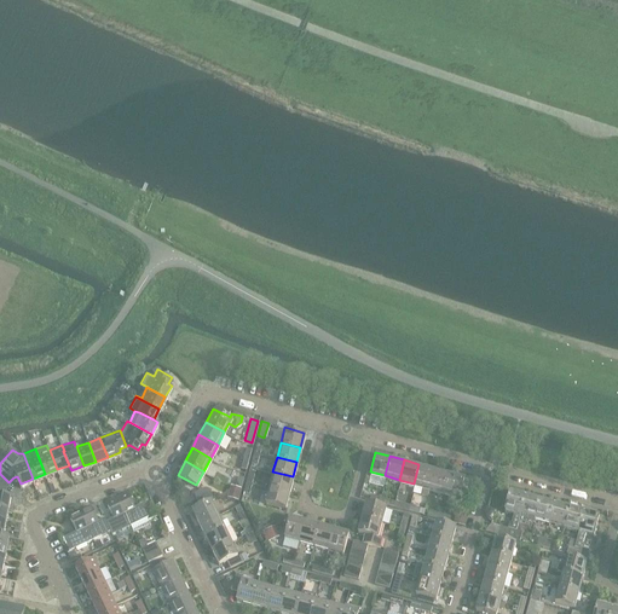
[(419,464),(414,484),(413,488),(426,492),(433,468),(419,464)]
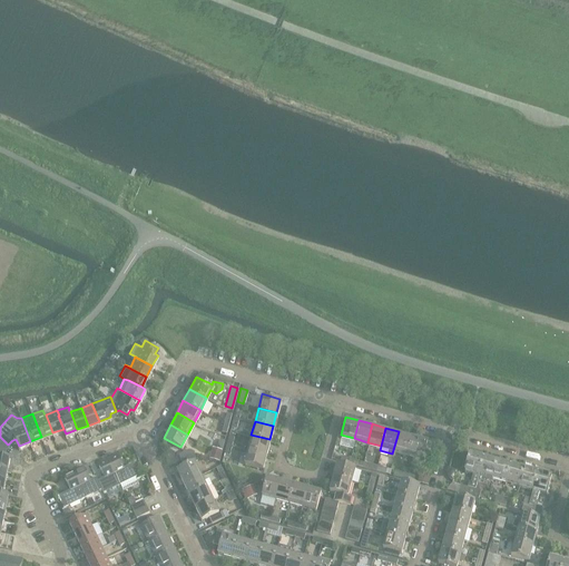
[(399,431),(392,454),(393,455),(394,449),(408,452),(412,435),(399,431)]
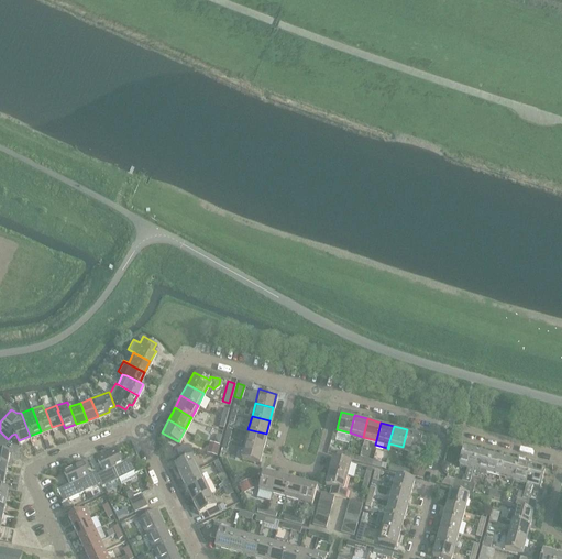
[(248,429),(244,442),(262,447),(266,434),(248,429)]
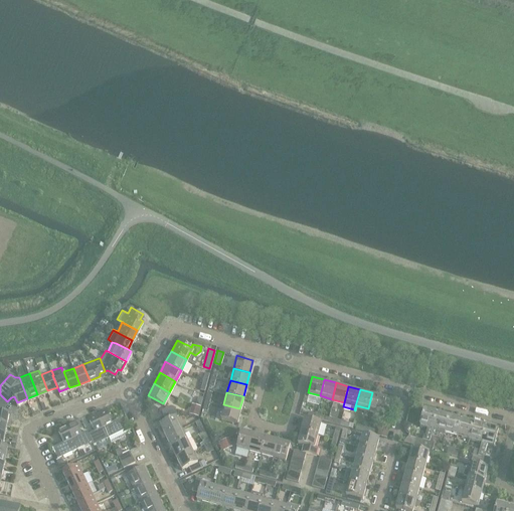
[(372,392),(368,408),(380,411),(384,395),(372,392)]
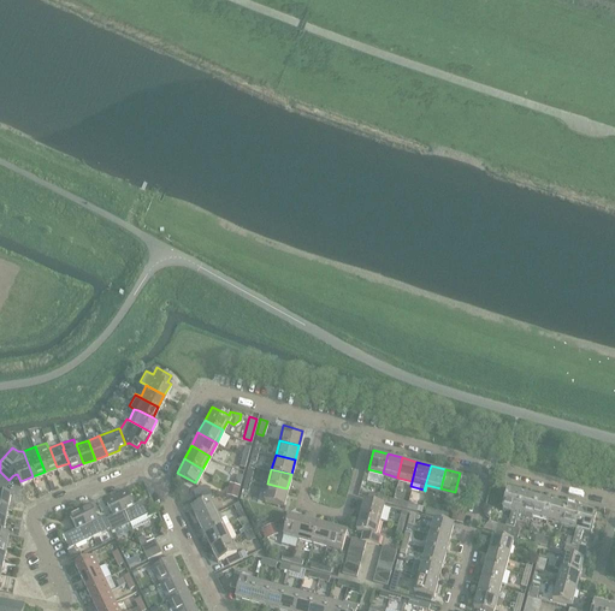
[(0,503),(7,505),(10,493),(3,491),(4,485),(9,480),(0,472),(0,503)]
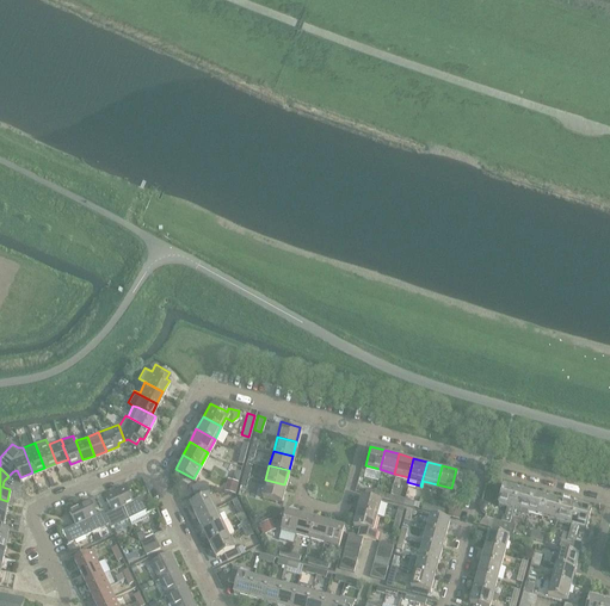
[(223,487),(234,490),(236,478),(232,477),(227,476),(223,487)]
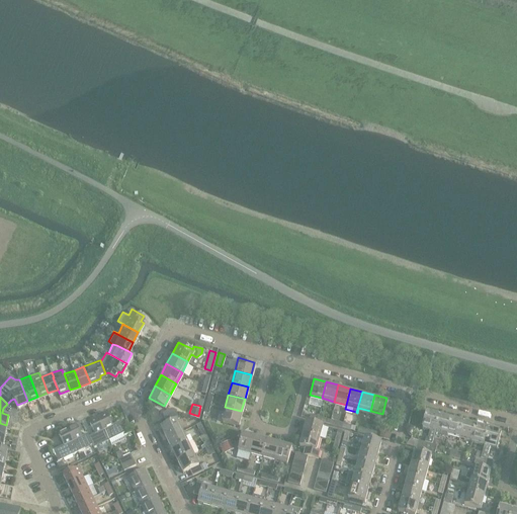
[(162,410),(164,415),(175,410),(174,408),(172,405),(162,410)]
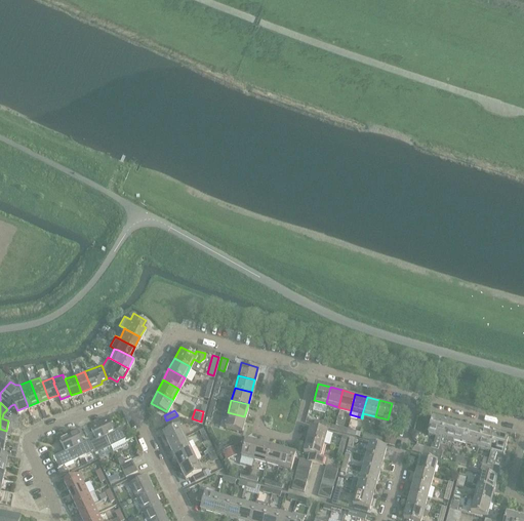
[(241,429),(244,416),(228,412),(225,425),(241,429)]
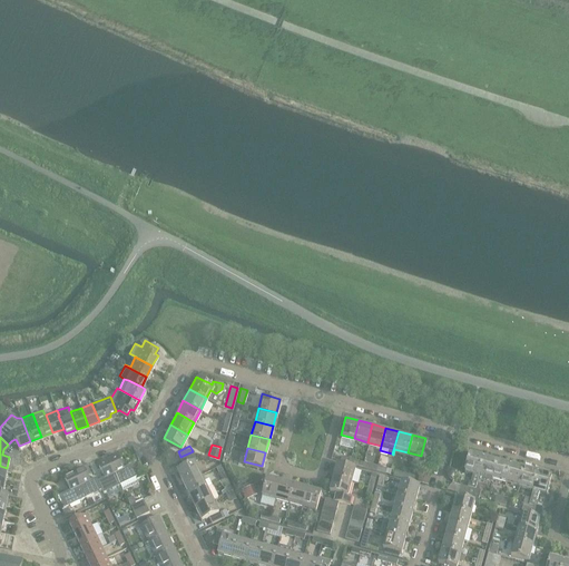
[(467,484),(452,479),(450,488),(467,493),(472,494),(474,486),(478,471),(483,454),(469,450),(464,468),(472,470),(470,478),(468,478),(467,484)]
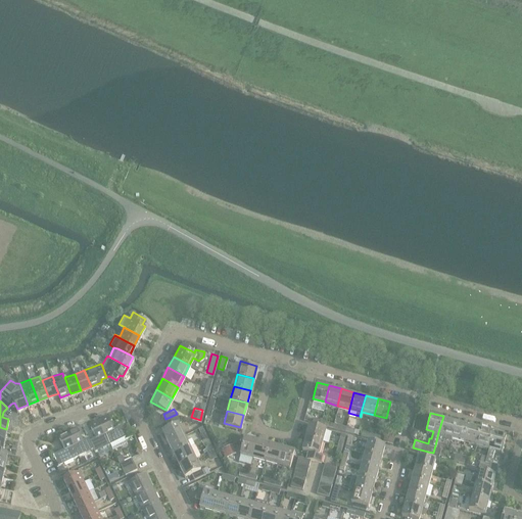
[(98,418),(109,441),(125,434),(119,423),(113,426),(107,414),(98,418)]
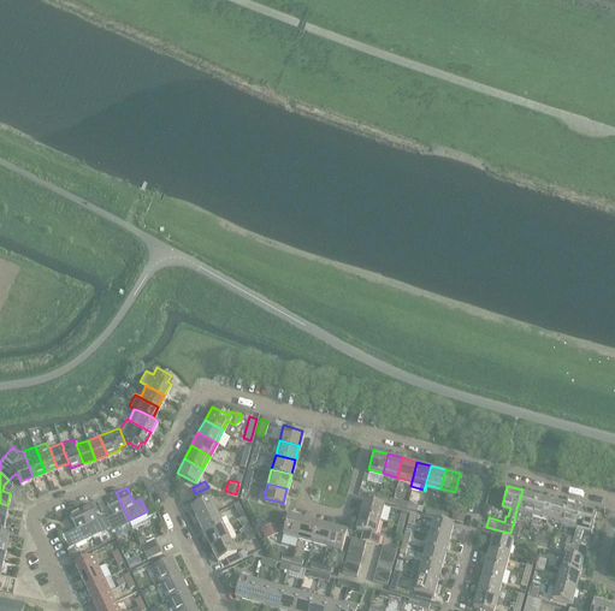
[(191,504),(197,518),(217,509),(210,496),(212,494),(208,487),(195,493),(199,500),(191,504)]
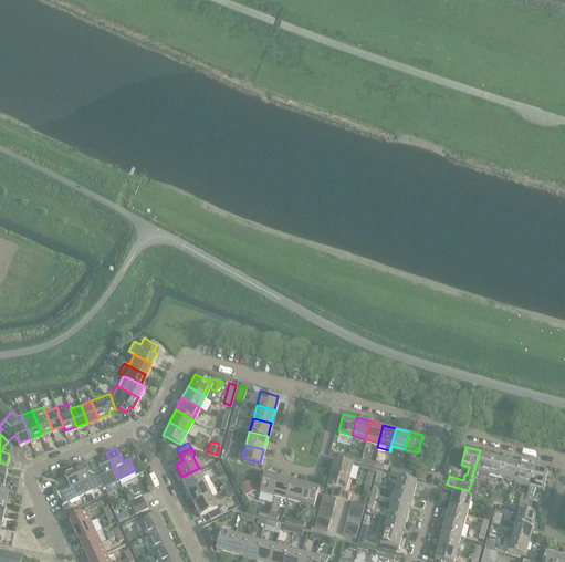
[(480,450),(474,468),(488,472),(493,455),(480,450)]
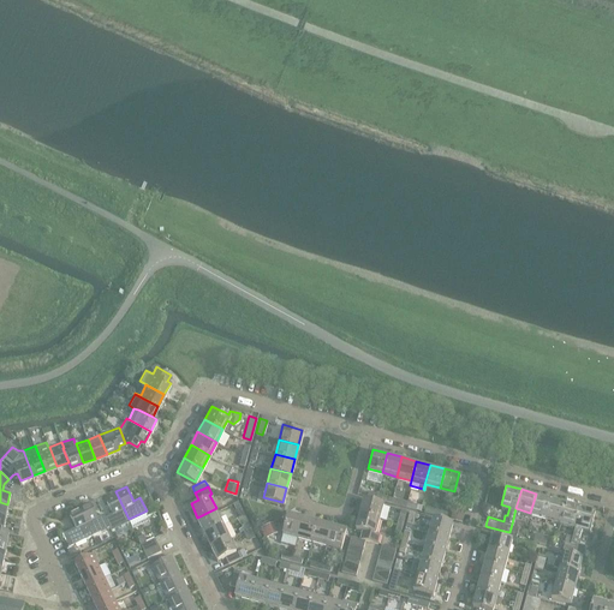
[(112,510),(106,514),(109,524),(112,527),(129,519),(115,491),(105,496),(112,510)]
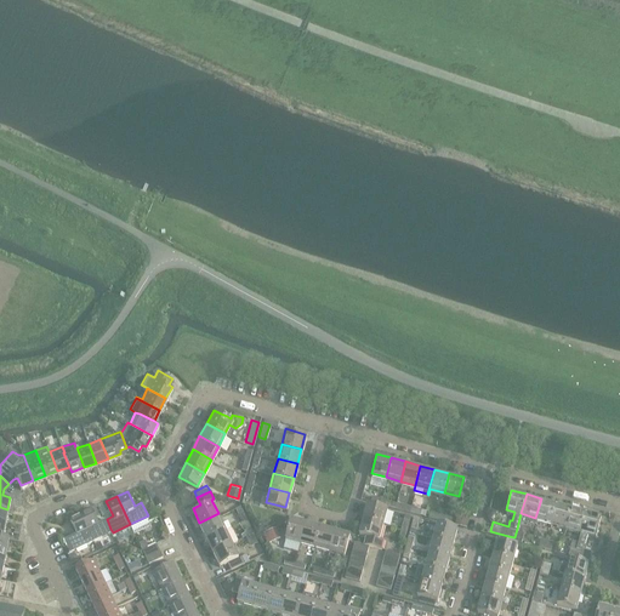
[(541,498),(535,518),(551,522),(556,502),(541,498)]
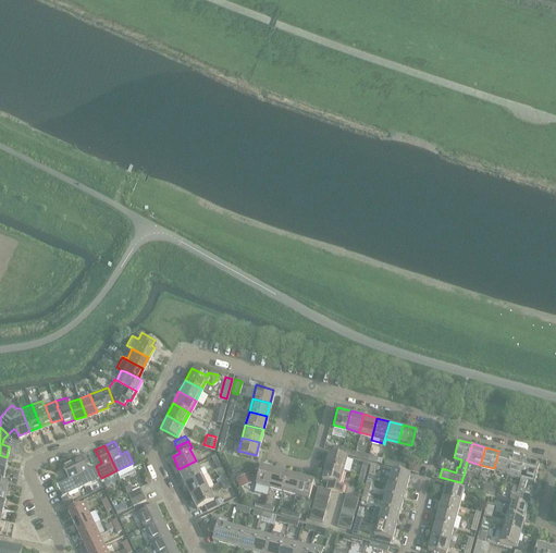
[(329,450),(324,463),(343,468),(346,455),(329,450)]
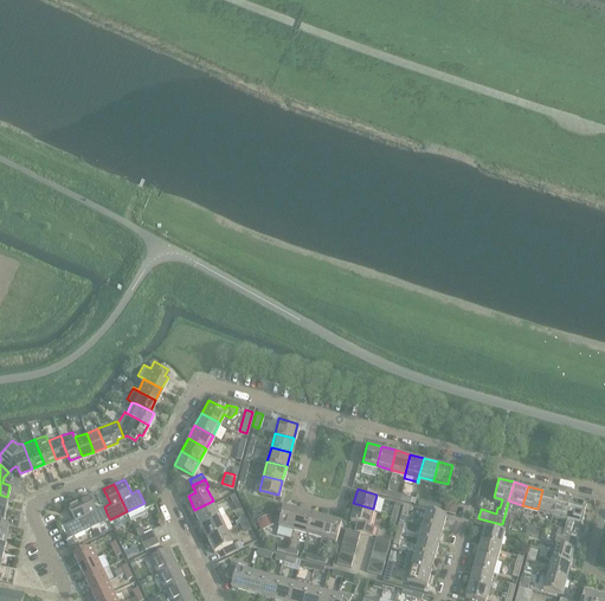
[(542,490),(538,509),(552,512),(552,510),(557,493),(542,490)]
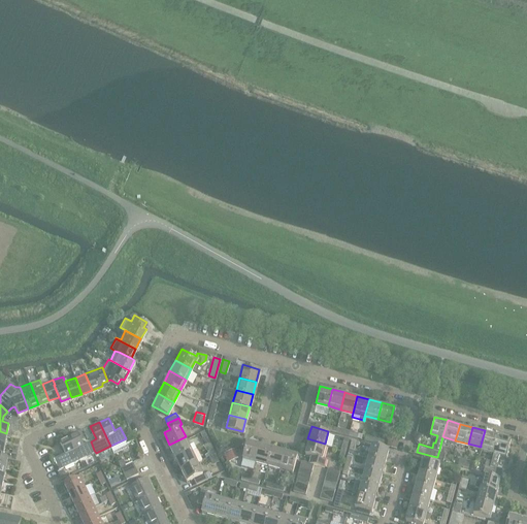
[(201,434),(205,441),(209,439),(204,428),(199,430),(201,434)]
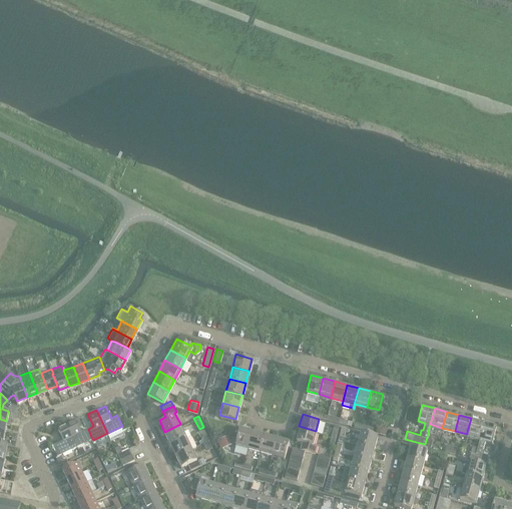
[(65,421),(77,444),(88,439),(92,447),(95,446),(91,437),(88,429),(87,426),(80,429),(74,417),(65,421)]
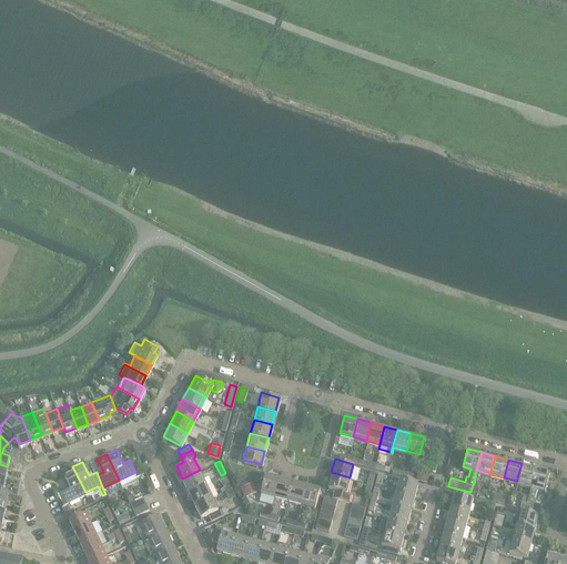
[(530,484),(528,493),(525,492),(524,497),(522,497),(519,505),(525,507),(530,485),(535,466),(522,463),(517,479),(517,481),(530,484)]
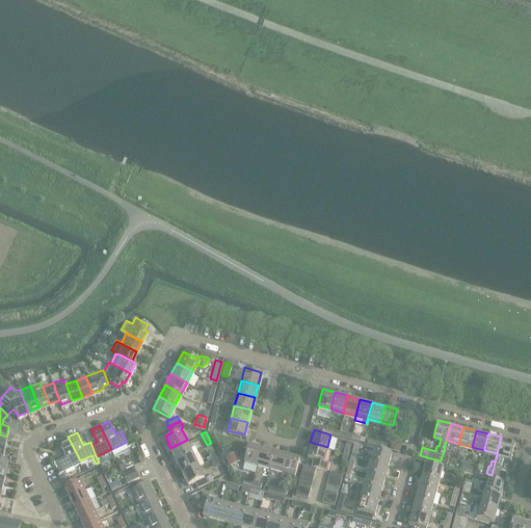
[(59,471),(80,460),(68,437),(59,441),(65,453),(53,459),(59,471)]
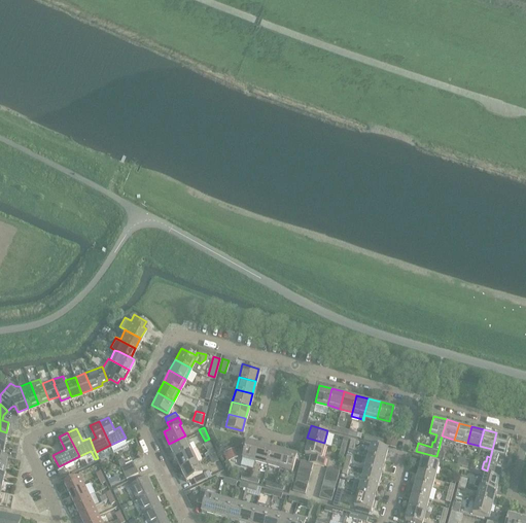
[(492,450),(487,471),(491,472),(499,474),(501,465),(496,464),(497,459),(496,459),(498,451),(504,453),(510,437),(496,432),(492,450)]
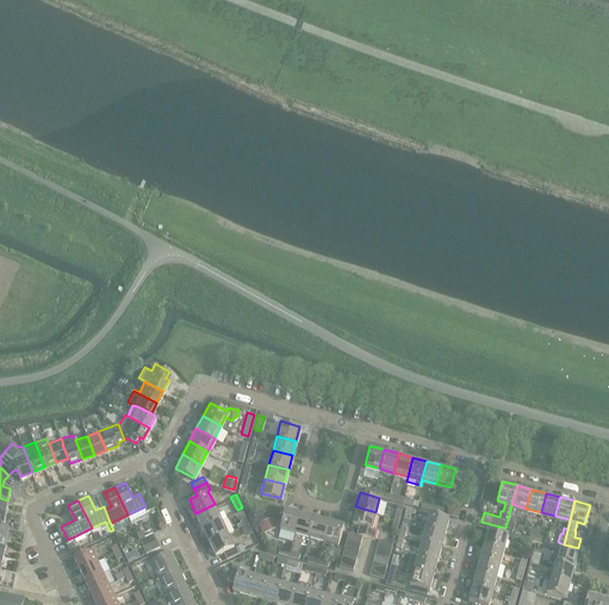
[(196,513),(203,526),(227,515),(221,517),(215,504),(196,513)]
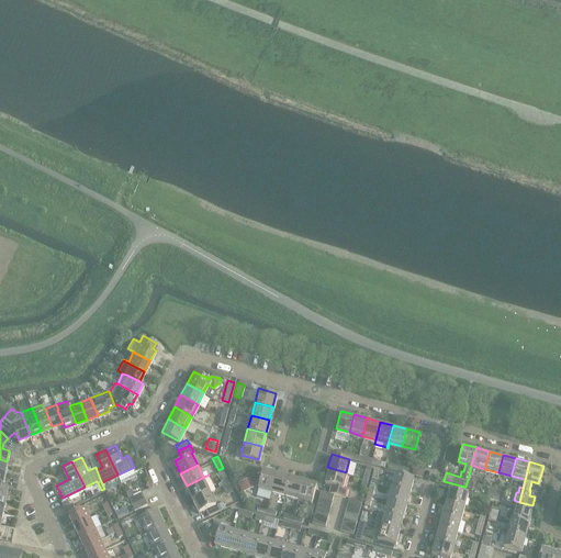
[(324,480),(331,482),(328,490),(333,491),(344,494),(346,487),(341,486),(346,472),(327,467),(324,480)]
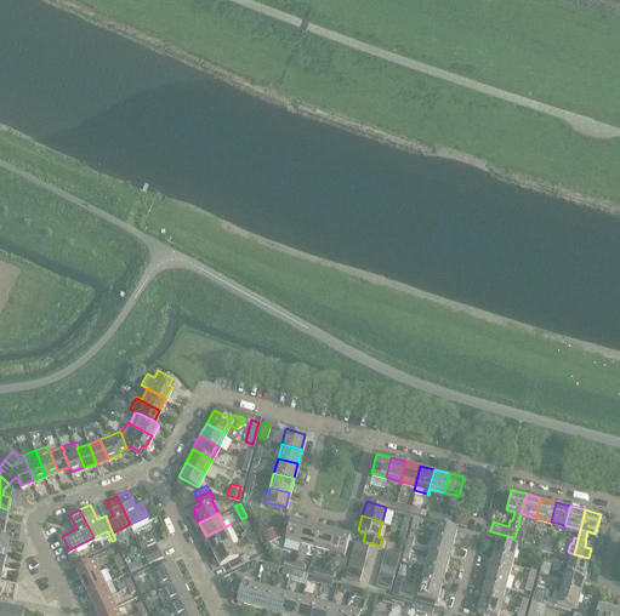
[(242,519),(246,529),(248,532),(254,530),(251,526),(246,517),(242,519)]
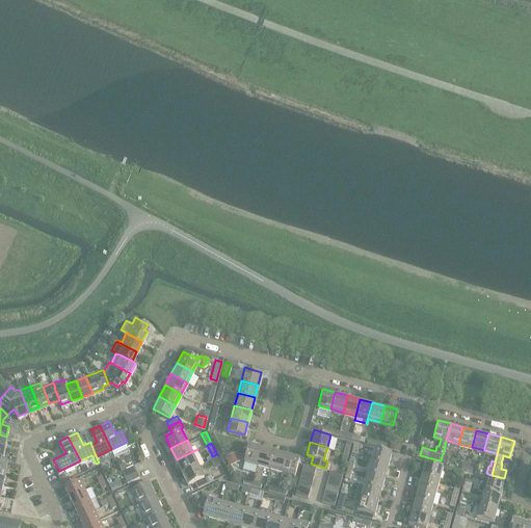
[(243,459),(257,464),(261,446),(248,443),(243,459)]
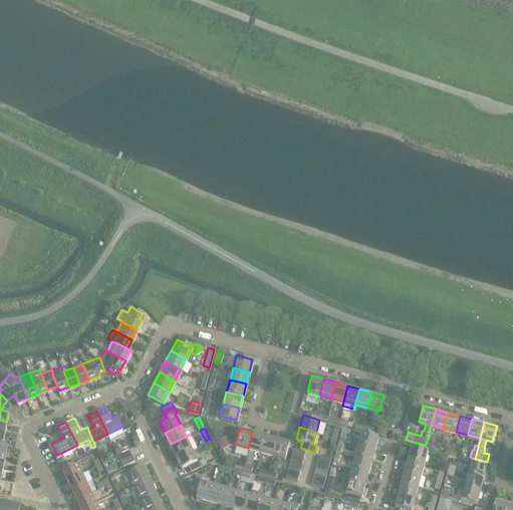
[(252,431),(248,448),(259,451),(264,434),(252,431)]
